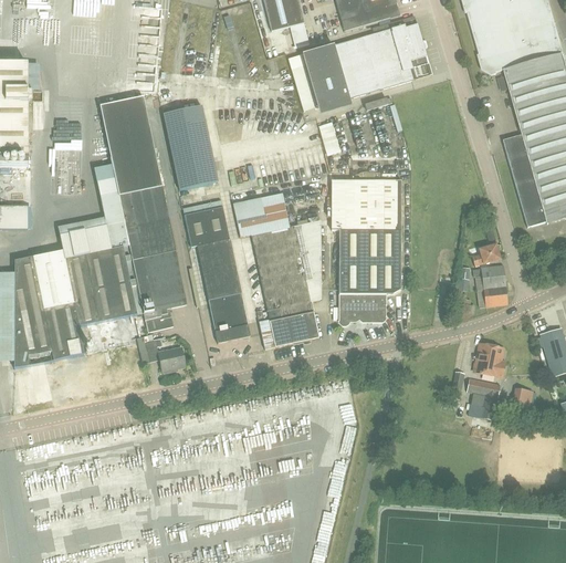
[(271,30),(304,21),(299,0),(264,0),(271,30)]
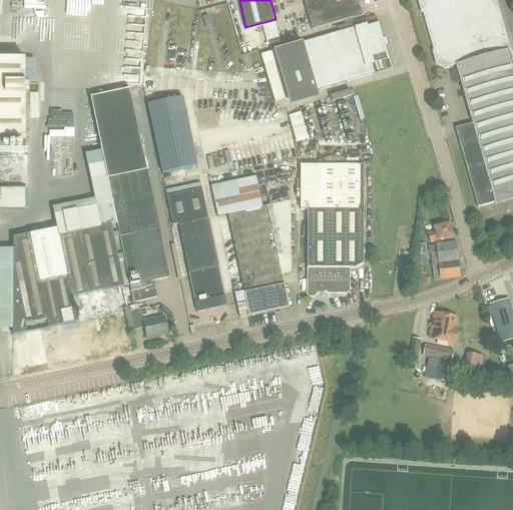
[(304,0),(312,27),(362,12),(359,0),(304,0)]
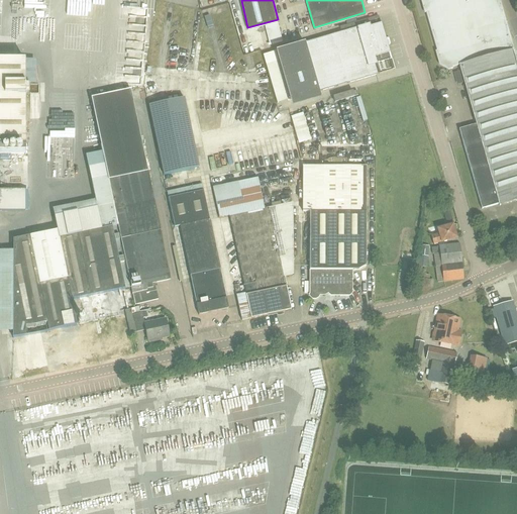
[(516,196),(516,66),(498,0),(423,0),(440,61),(448,65),(459,62),(476,121),(458,126),(482,205),(499,200),(499,202),(516,196)]
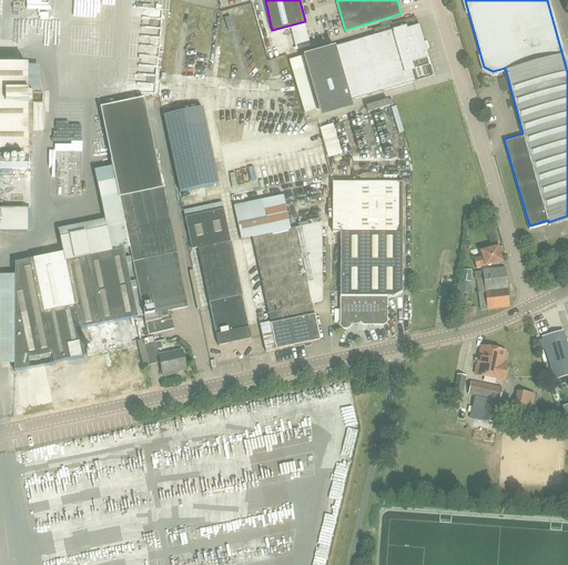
[(406,23),(290,57),(305,110),(434,73),(426,47),(427,46),(426,40),(425,40),(424,40),(418,22),(407,26),(406,23)]
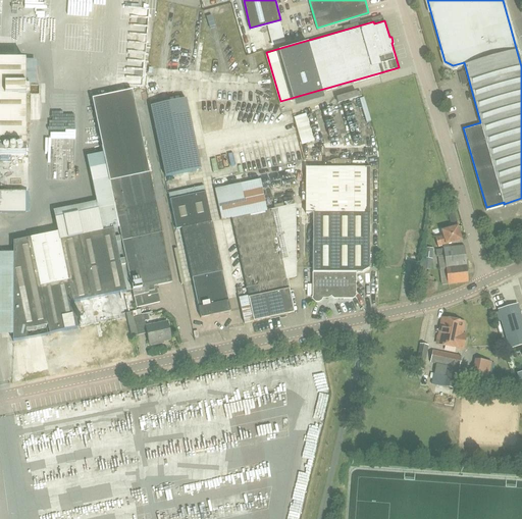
[(255,40),(257,46),(269,43),(268,38),(255,40)]
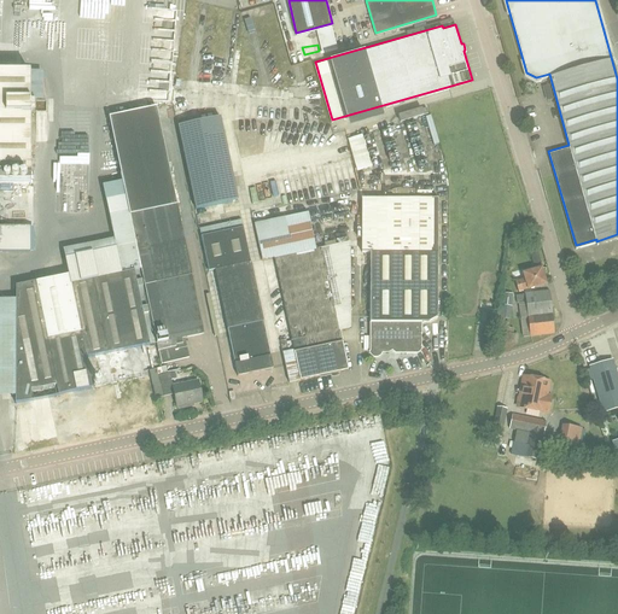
[(0,249),(29,249),(29,224),(0,223),(0,180),(29,181),(29,110),(35,110),(35,97),(29,97),(29,68),(0,68),(0,249)]
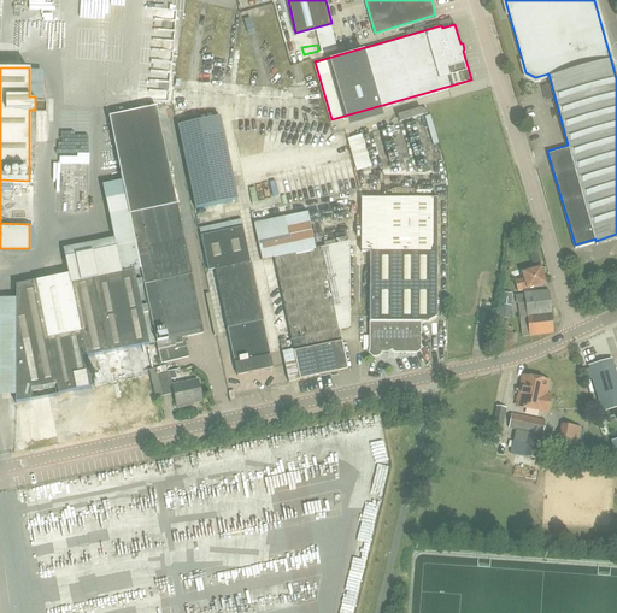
[(156,104),(109,113),(116,151),(119,169),(121,178),(122,178),(123,186),(125,195),(127,200),(156,339),(160,360),(189,353),(184,334),(204,330),(176,200),(175,190),(156,104)]
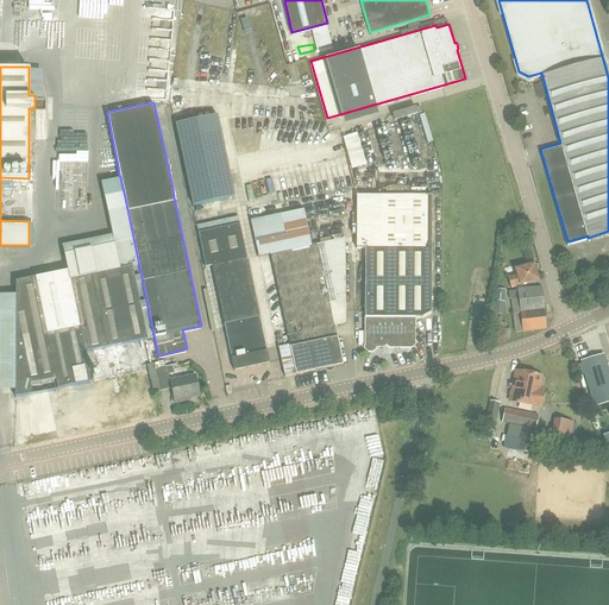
[(193,203),(234,194),(217,113),(175,121),(193,203)]
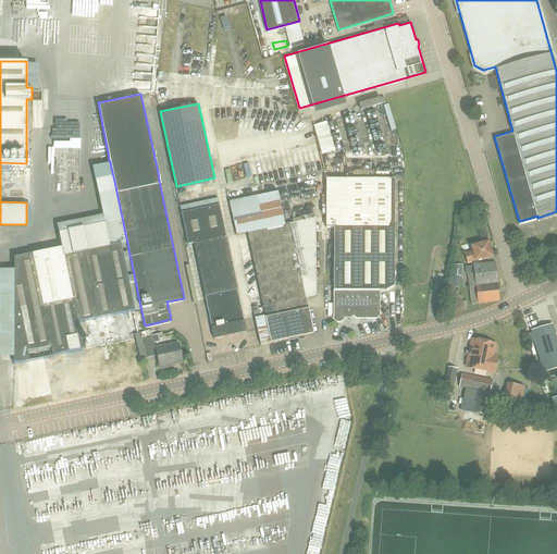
[(332,119),(318,122),(326,151),(339,148),(332,119)]
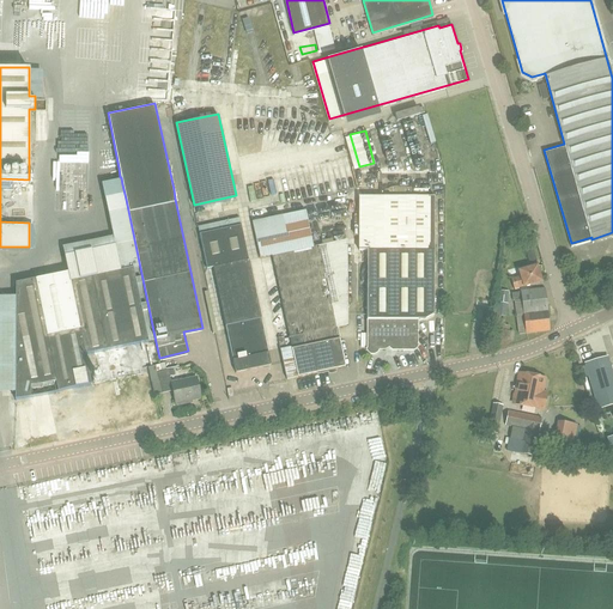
[(16,281),(16,397),(91,382),(85,352),(149,339),(155,336),(126,199),(125,194),(122,184),(121,177),(120,177),(102,181),(121,268),(70,279),(68,270),(16,281)]
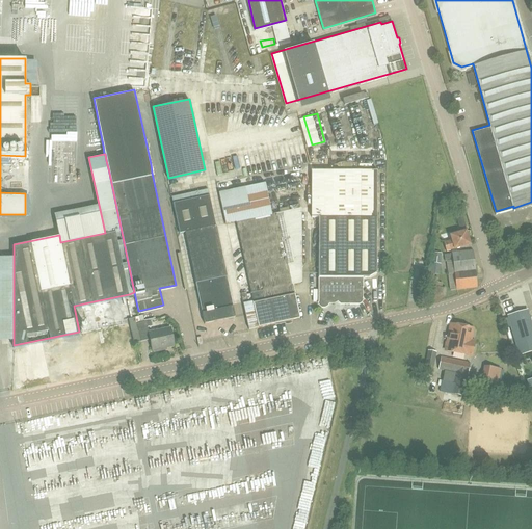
[(377,270),(377,168),(373,168),(358,168),(345,168),(312,168),(312,215),(319,215),(318,274),(318,299),(317,299),(317,300),(318,300),(320,302),(322,305),(324,305),(327,302),(328,300),(328,298),(329,298),(335,298),(337,297),(339,299),(341,300),(351,300),(358,300),(361,299),(363,297),(364,297),(364,296),(363,296),(363,274),(369,274),(377,270)]
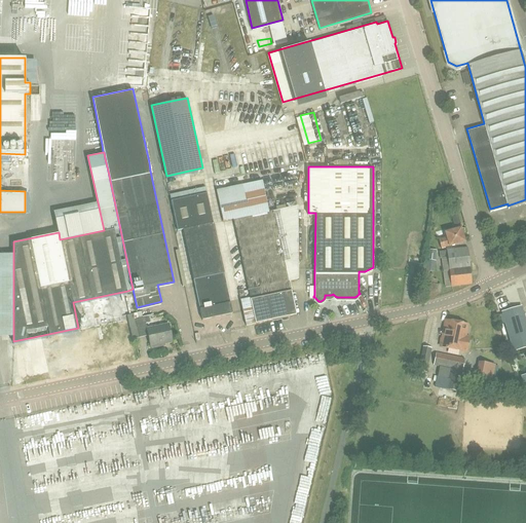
[(268,210),(261,179),(217,189),(223,219),(233,217),(249,288),(245,289),(243,287),(237,288),(240,298),(246,323),(256,321),(296,312),(291,289),(289,278),(298,276),(297,203),(268,210)]
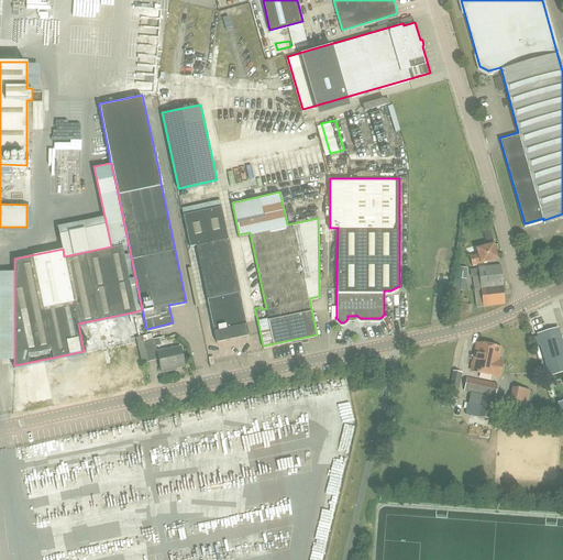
[(249,333),(221,197),(181,206),(190,244),(196,243),(216,340),(249,333)]
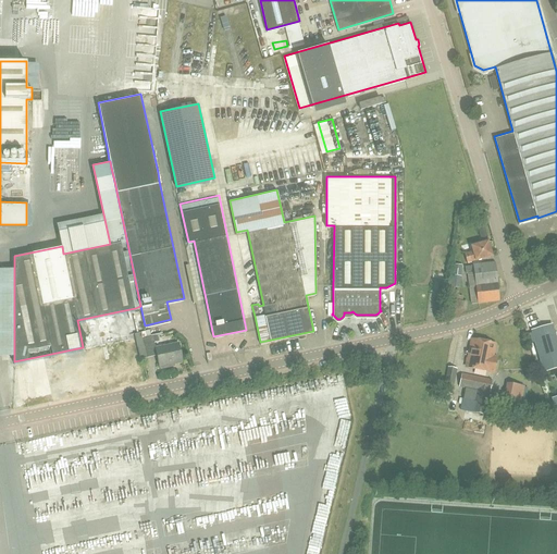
[(482,238),(489,237),(484,223),(478,225),(482,238)]
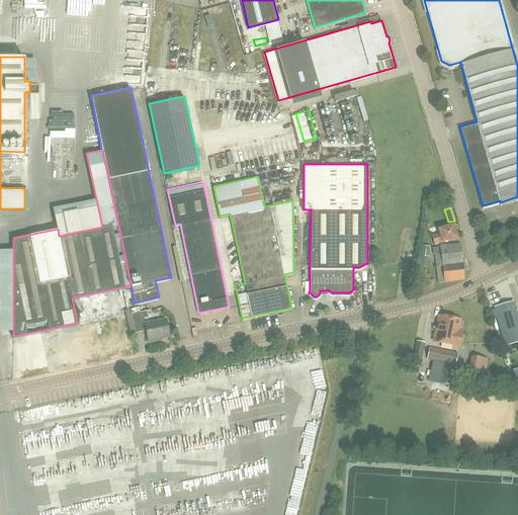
[(455,230),(453,223),(439,227),(440,231),(432,234),(434,242),(438,241),(439,242),(445,241),(445,239),(457,236),(456,234),(457,233),(456,230),(455,230)]
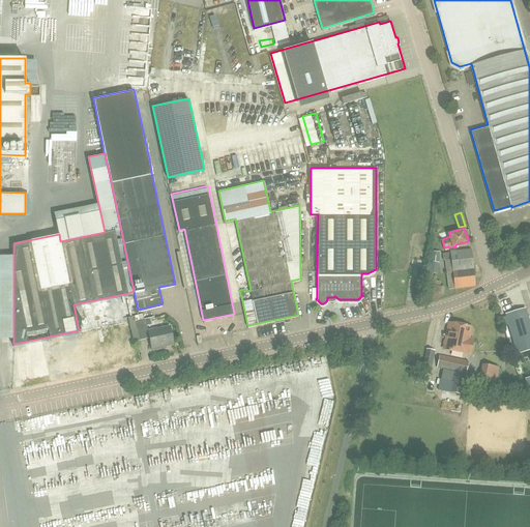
[(457,249),(455,246),(449,247),(449,249),(450,250),(442,251),(443,257),(445,257),(445,261),(451,260),(452,268),(446,269),(448,286),(475,283),(471,247),(457,249)]
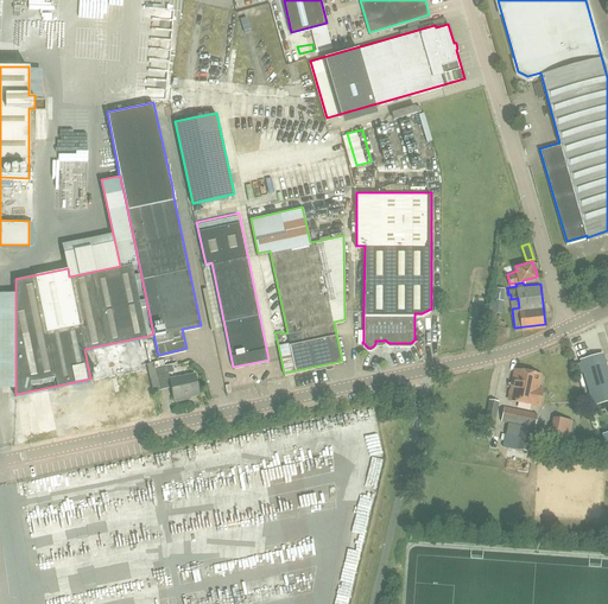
[(494,297),(504,298),(505,286),(495,285),(494,297)]
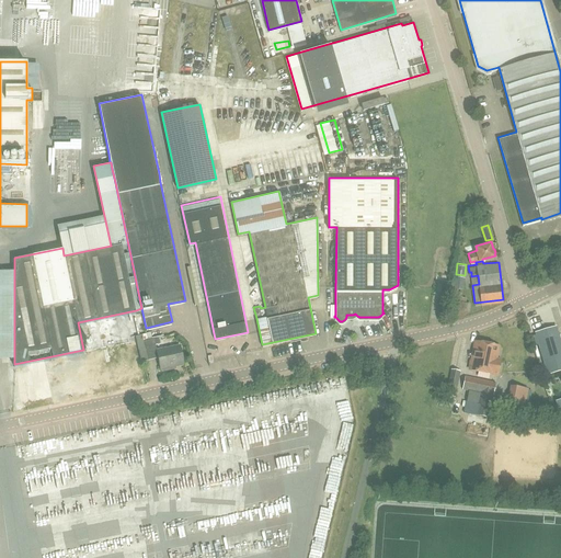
[(454,286),(464,287),(465,276),(455,276),(454,286)]
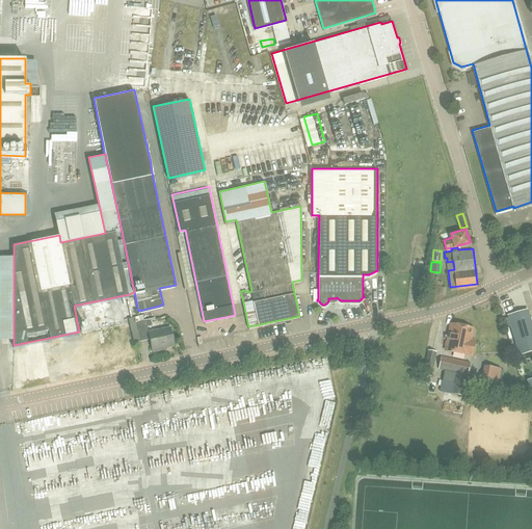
[(417,295),(421,295),(425,270),(420,269),(416,295),(417,295)]
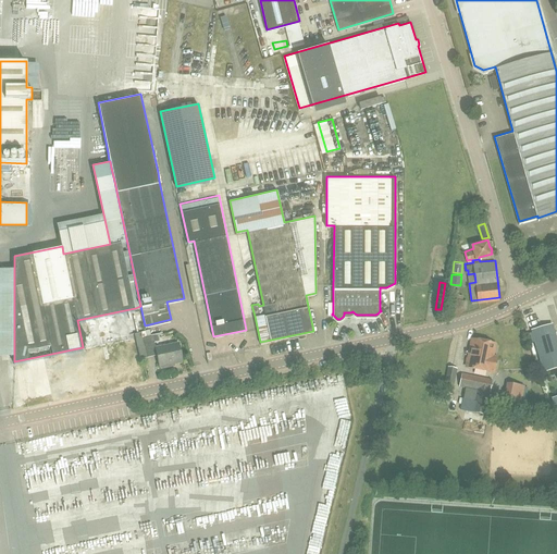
[(543,369),(556,365),(556,337),(552,321),(531,328),(543,369)]
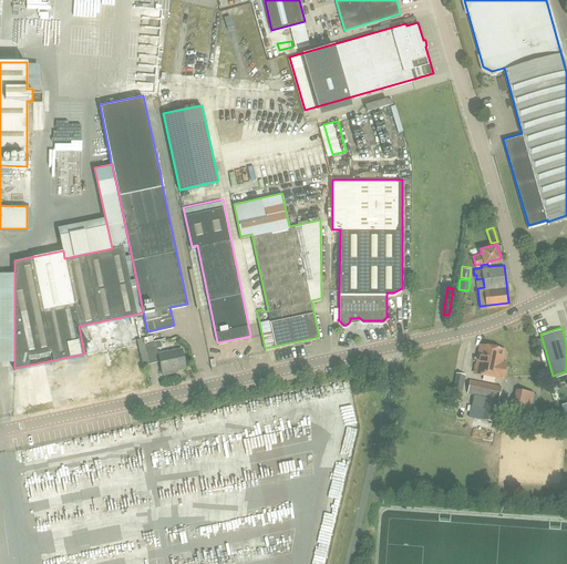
[(150,341),(147,335),(143,336),(144,336),(137,337),(143,363),(154,360),(150,341)]
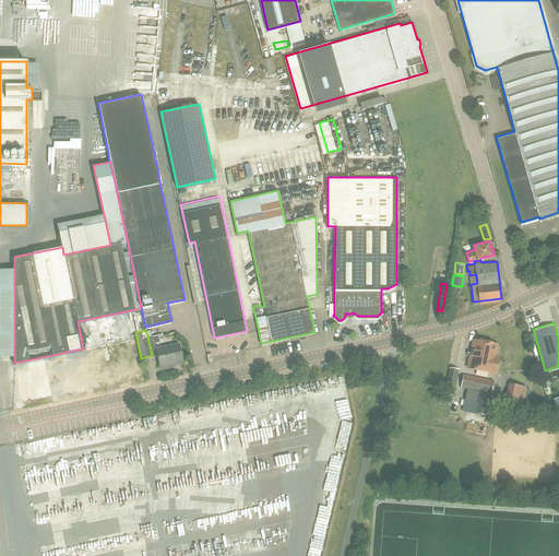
[(152,355),(156,354),(153,342),(159,341),(158,334),(152,335),(147,336),(152,355)]
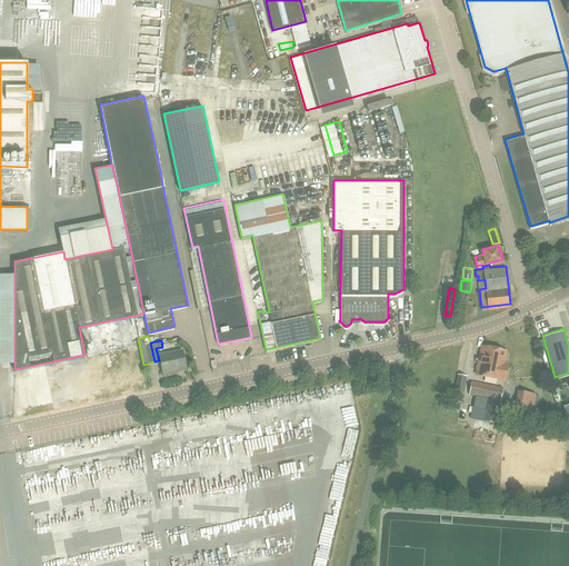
[(488,375),(493,346),(482,344),(477,373),(488,375)]
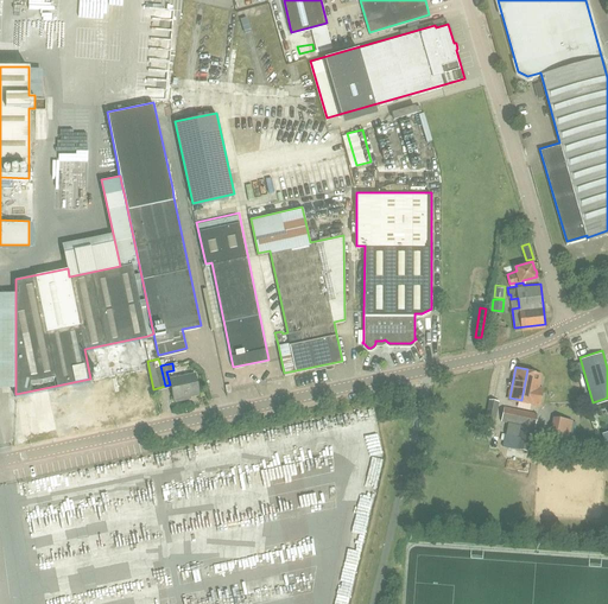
[(539,404),(542,390),(537,389),(540,373),(527,369),(521,400),(539,404)]
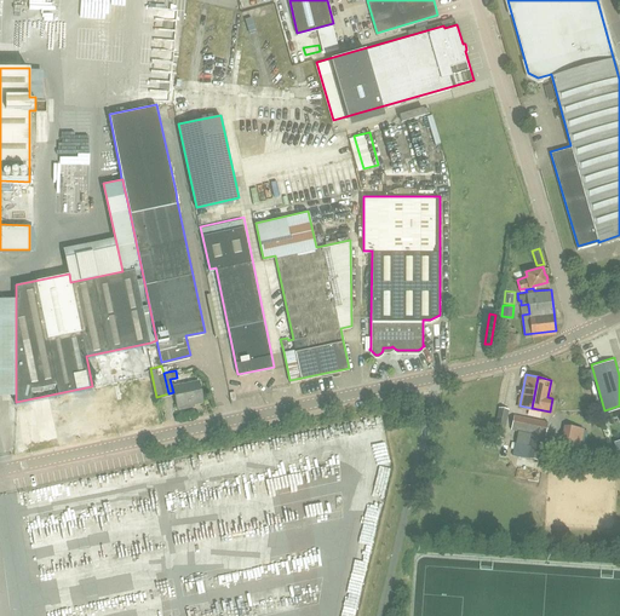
[(145,397),(153,396),(149,378),(142,379),(145,397)]
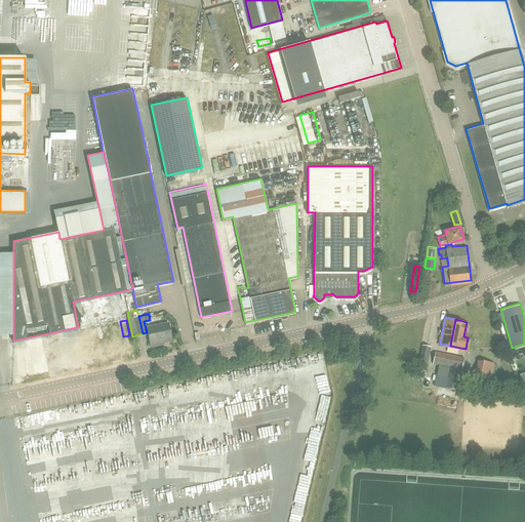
[(151,343),(171,337),(168,322),(147,326),(151,343)]
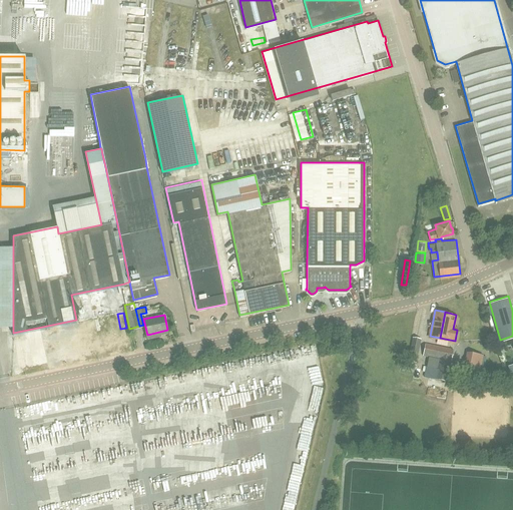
[(417,357),(421,337),(412,335),(409,355),(408,359),(416,360),(417,356),(417,357)]
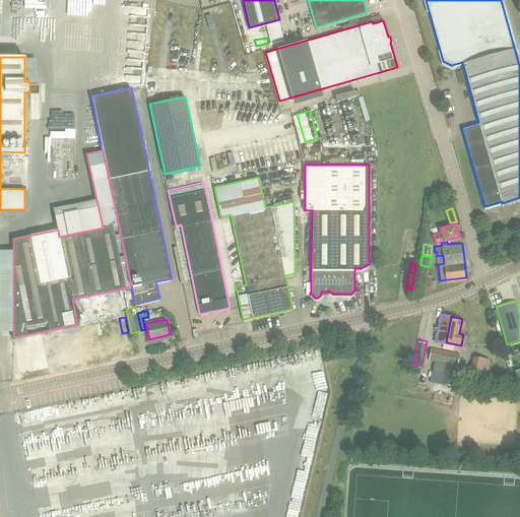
[(453,385),(459,352),(431,346),(429,358),(439,361),(438,365),(434,364),(433,370),(437,371),(435,379),(435,381),(441,382),(453,385)]
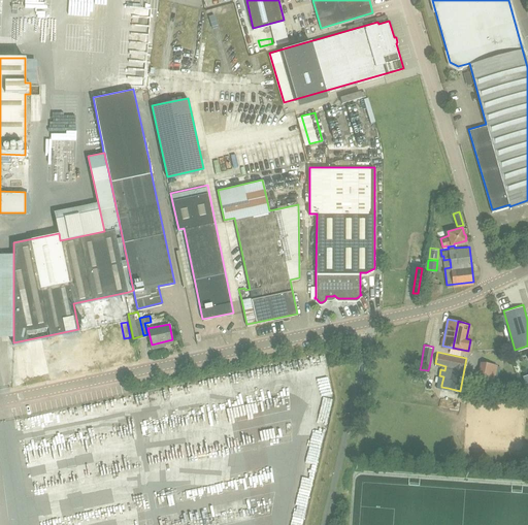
[(283,406),(282,394),(267,395),(268,407),(283,406)]
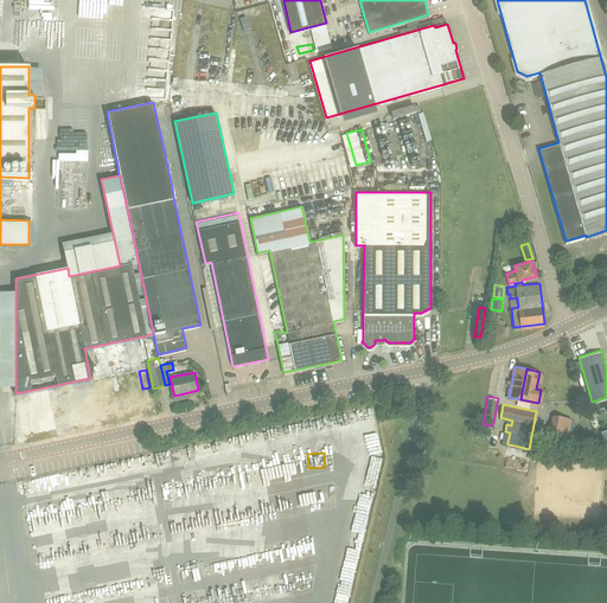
[(311,480),(325,479),(324,468),(310,469),(311,480)]
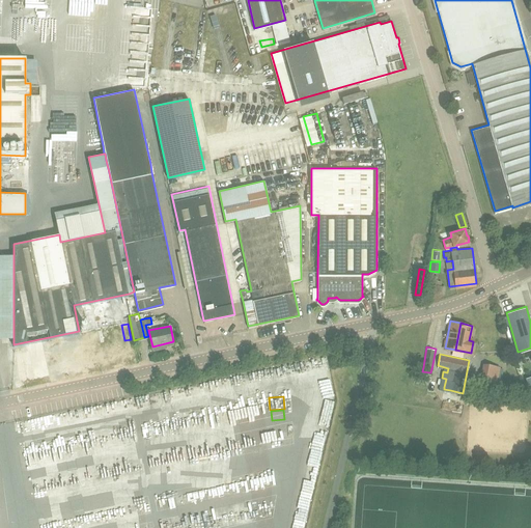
[(42,522),(47,527),(50,527),(57,523),(49,515),(42,522)]
